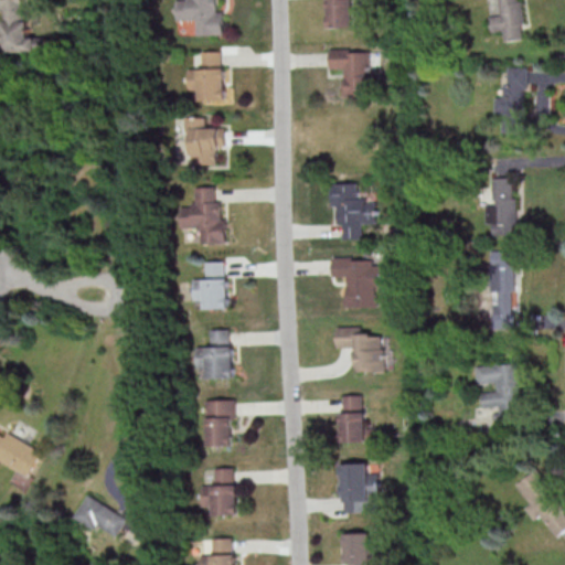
[(28,36),(28,0),(0,0),(0,7),(4,7),(4,52),(44,52),(44,36),(28,36)]
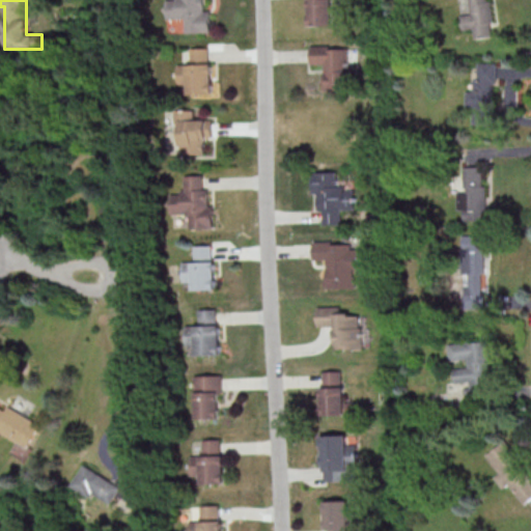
[(186,32),(211,32),(211,11),(204,11),(204,0),(166,0),(167,19),(186,19),(186,32)]
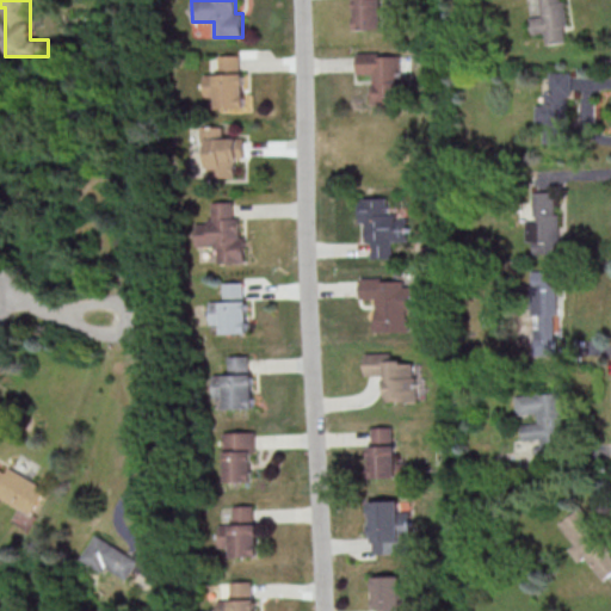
[(382,29),(381,0),(357,0),(358,29),(382,29)]
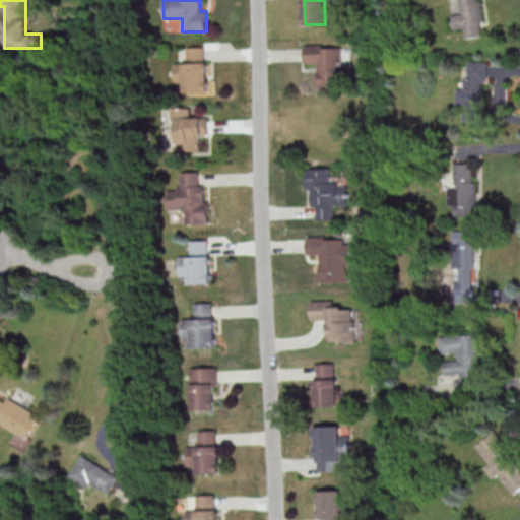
[(481,36),(480,22),(481,22),(477,0),(458,0),(460,13),(450,14),(452,29),(463,27),(464,38),(481,36)]
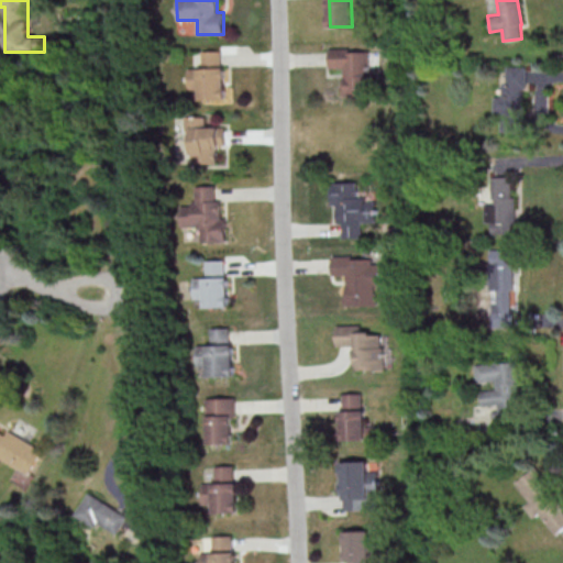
[(370,50),(329,50),(330,68),(343,67),(343,96),(371,95),(370,50)]
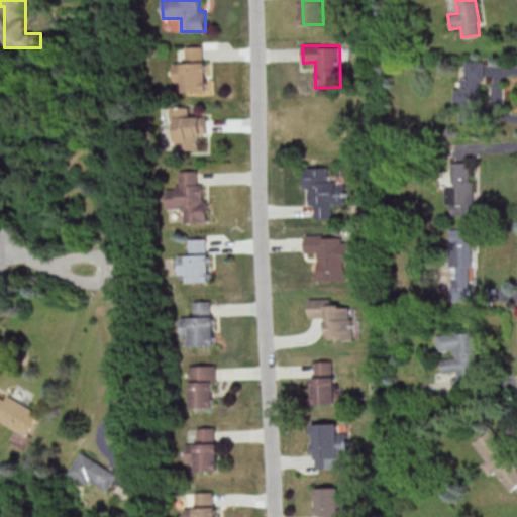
[(173,63),(174,82),(183,82),(184,93),(213,92),(213,79),(208,80),(207,62),(204,62),(203,46),(186,46),(186,62),(173,63)]
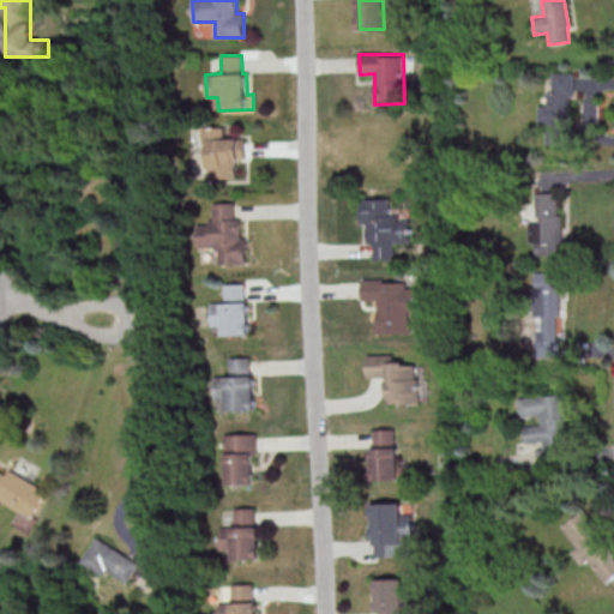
[(547,143),(572,143),(573,73),(553,73),(552,92),(547,92),(547,106),(539,106),(539,122),(547,122),(547,143)]
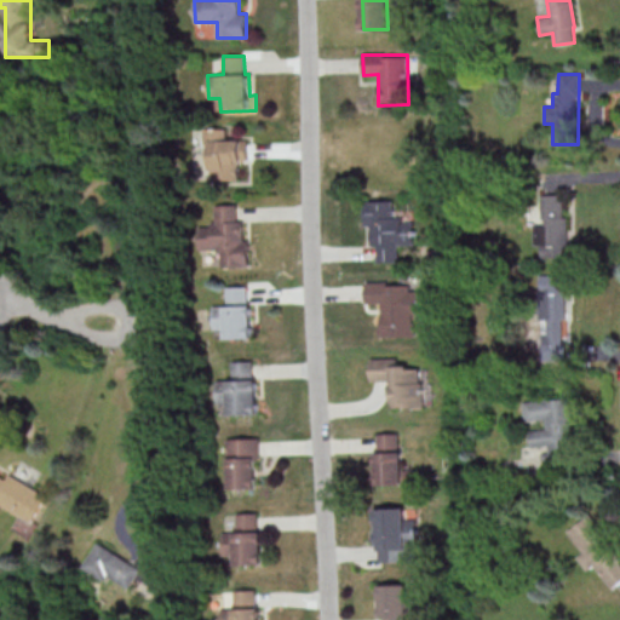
[(228,139),(227,128),(204,128),(205,144),(211,144),(212,181),(239,179),(239,160),(248,160),(247,139),(228,139)]
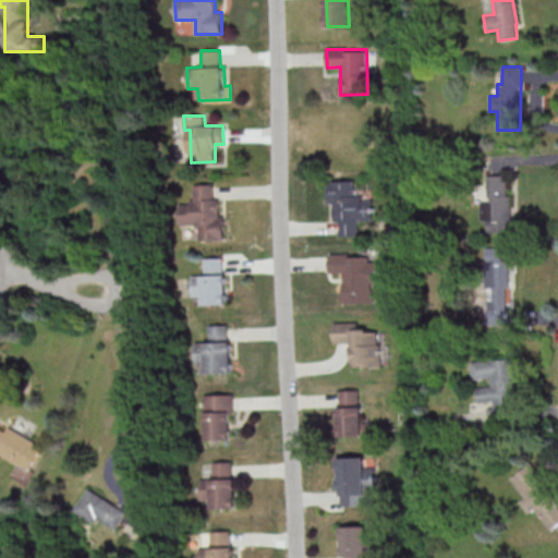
[(481,220),(487,220),(487,231),(510,231),(509,174),(487,174),(487,202),(480,202),(481,220)]
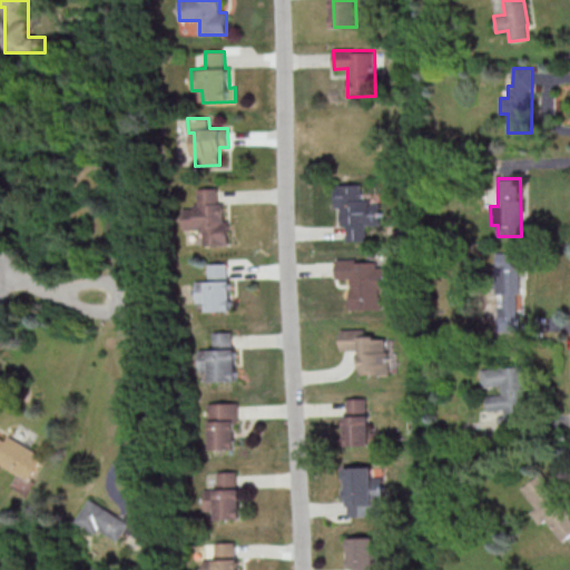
[(366,225),(382,225),(382,202),(362,202),(362,184),(336,184),(336,207),(341,207),(341,226),(347,226),(347,241),(367,241),(366,225)]
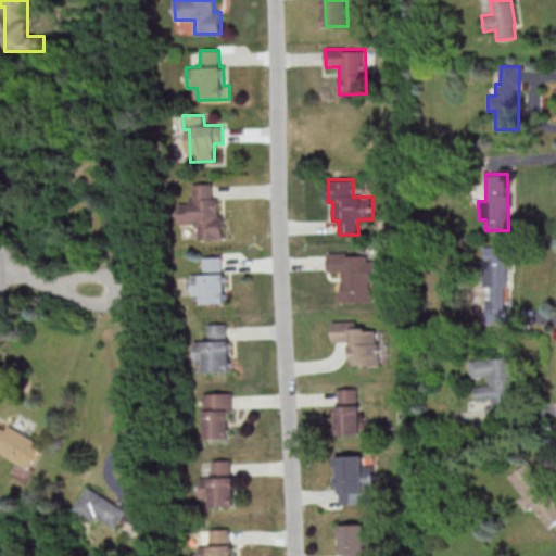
[(178,202),(179,224),(199,223),(199,239),(224,239),(224,215),(219,215),(218,199),(213,199),(213,184),(193,184),(193,202),(178,202)]
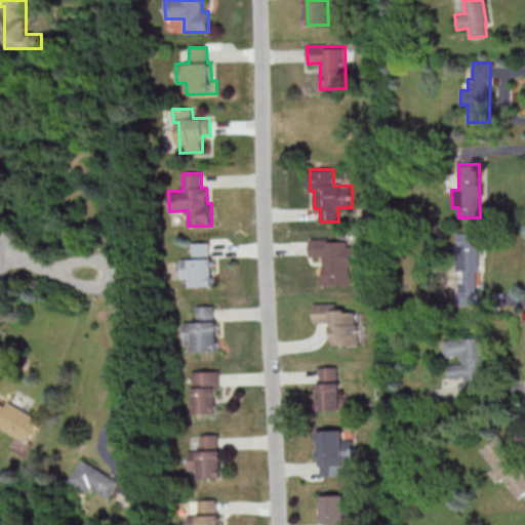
[(457,270),(462,270),(463,283),(458,283),(459,306),(479,305),(477,232),(455,233),(457,270)]
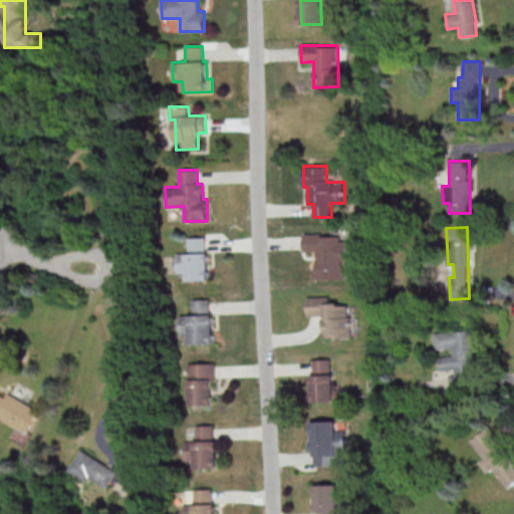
[(304,236),(304,251),(316,251),(317,278),(351,277),(349,234),(304,236)]
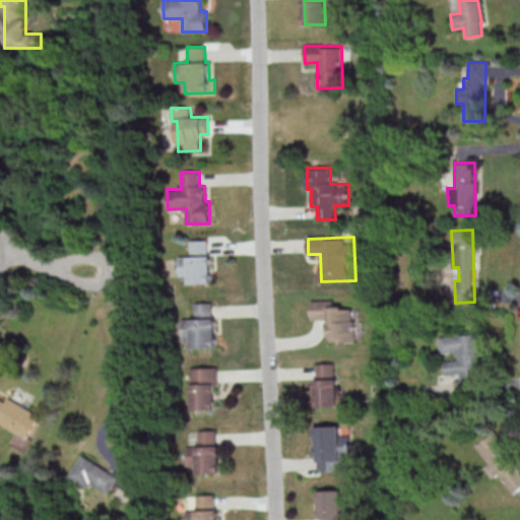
[(180,275),(189,275),(190,283),(211,283),(210,240),(191,241),(191,256),(179,256),(180,275)]
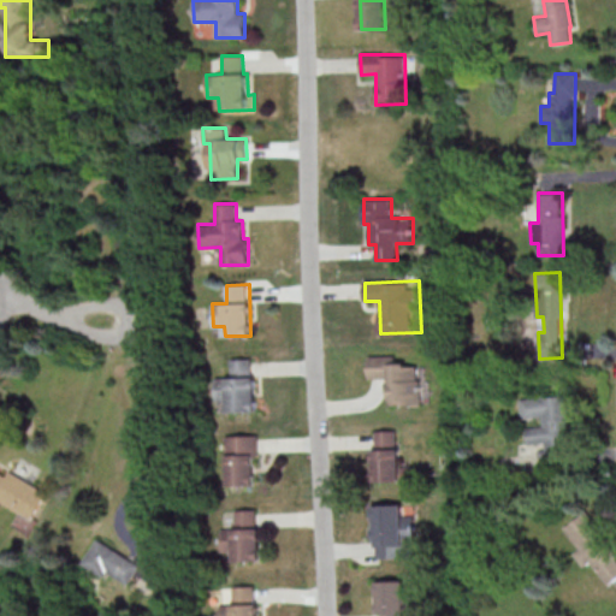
[(391,404),(421,404),(420,363),(396,365),(396,355),(368,356),(369,379),(391,378),(391,404)]
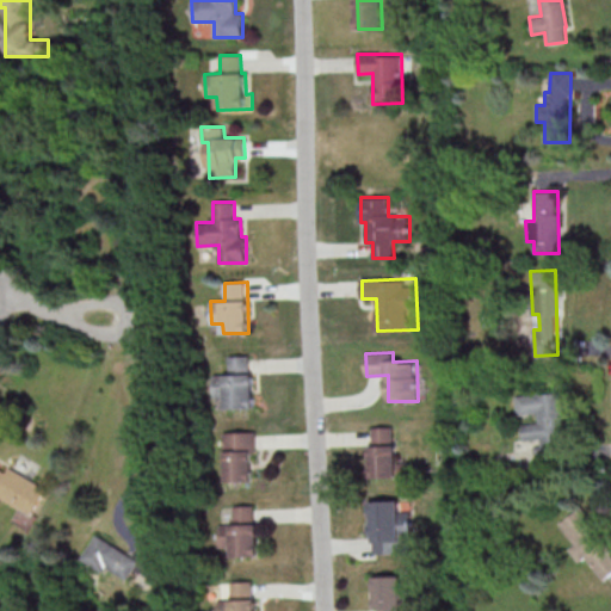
[(215,375),(215,397),(226,397),(226,408),(253,408),(252,355),(228,356),(229,374),(215,375)]
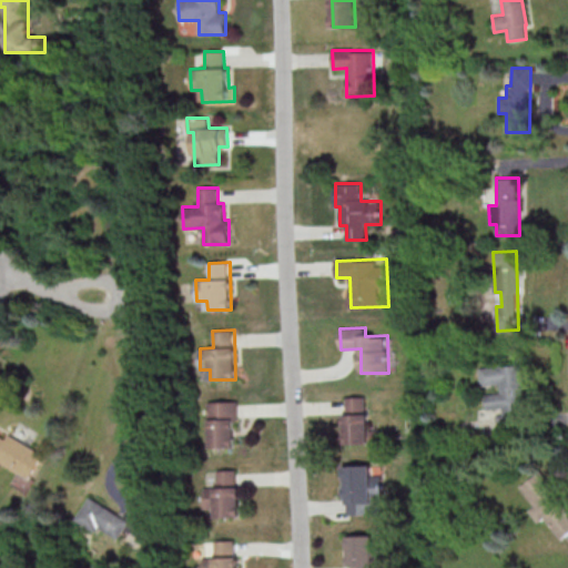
[(480,385),(499,384),(500,393),(486,394),(487,409),(504,408),(505,417),(524,415),(520,365),(479,368),(480,385)]
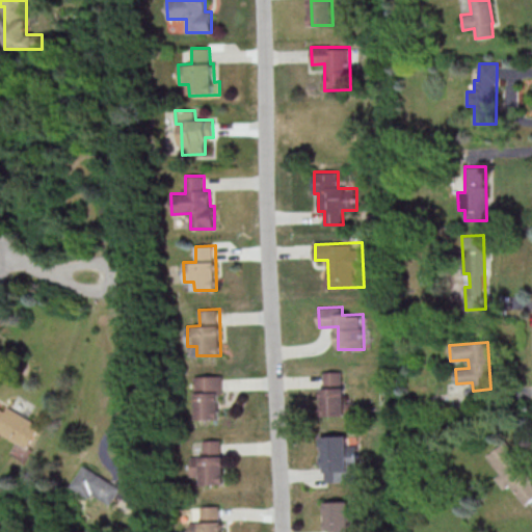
[(344,371),(323,372),(324,417),(346,416),(344,371)]
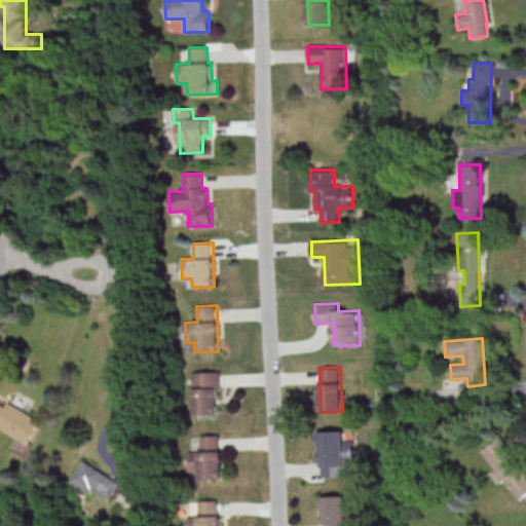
[(194,414),(219,414),(218,372),(193,372),(194,414)]
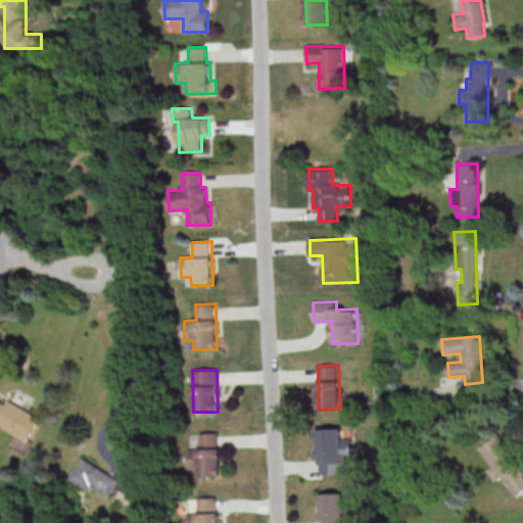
[(0,425),(17,434),(11,445),(24,452),(42,418),(8,400),(6,403),(0,399),(0,425)]
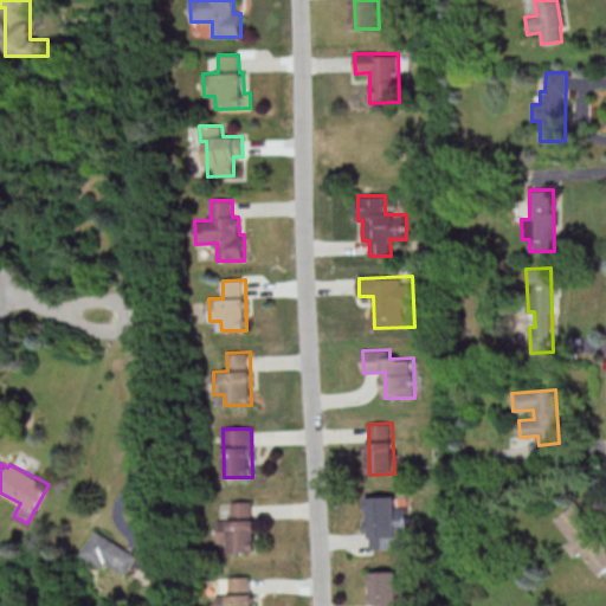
[(369,549),(410,548),(408,508),(397,508),(397,496),(368,497),(369,549)]
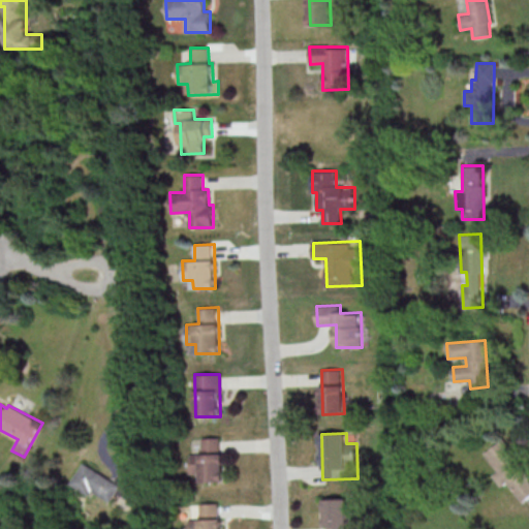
[(222,438),(203,438),(203,454),(190,454),(190,473),(200,473),(201,481),(223,481),(222,438)]
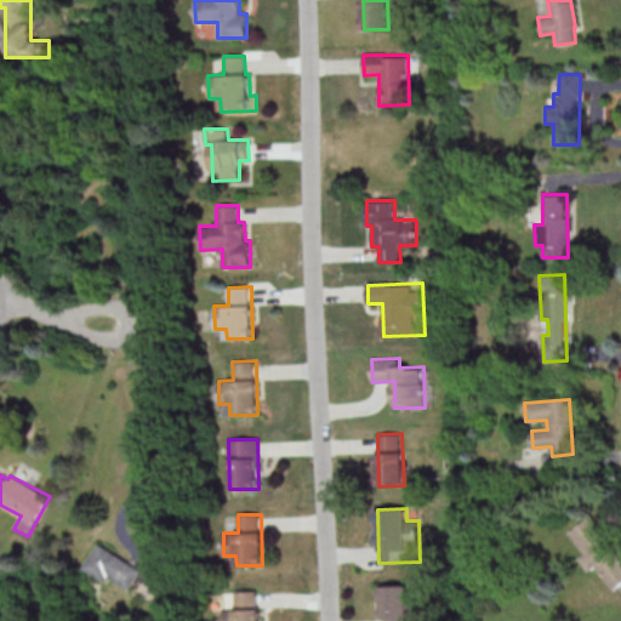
[(614,590),(620,584),(620,557),(588,517),(569,533),(585,553),(579,558),(588,571),(596,567),(614,590)]
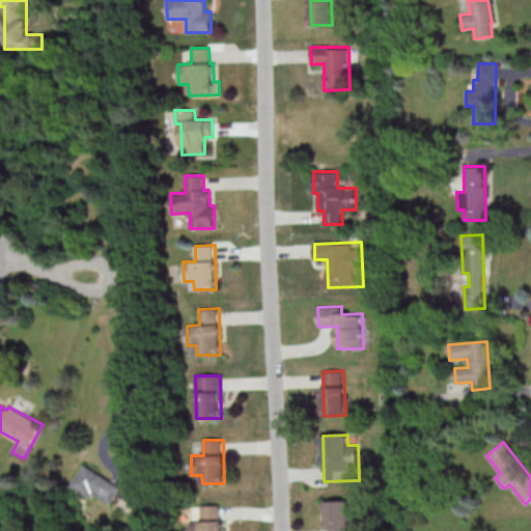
[(113,504),(123,487),(86,465),(73,485),(92,498),(95,493),(113,504)]
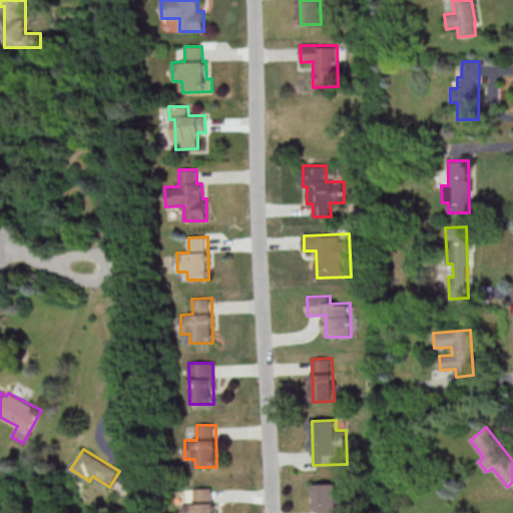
[(315,511),(338,511),(337,483),(314,484),(315,511)]
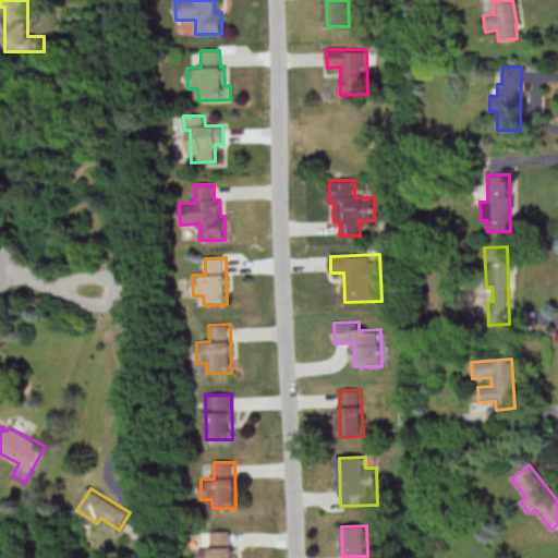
[(211,531),(211,547),(199,547),(199,557),(233,557),(233,531),(211,531)]
